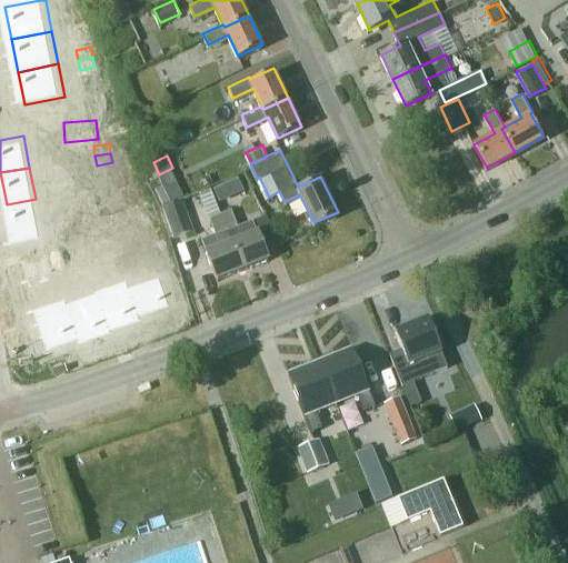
[(50,172),(52,209),(83,208),(82,192),(89,191),(88,170),(50,172)]
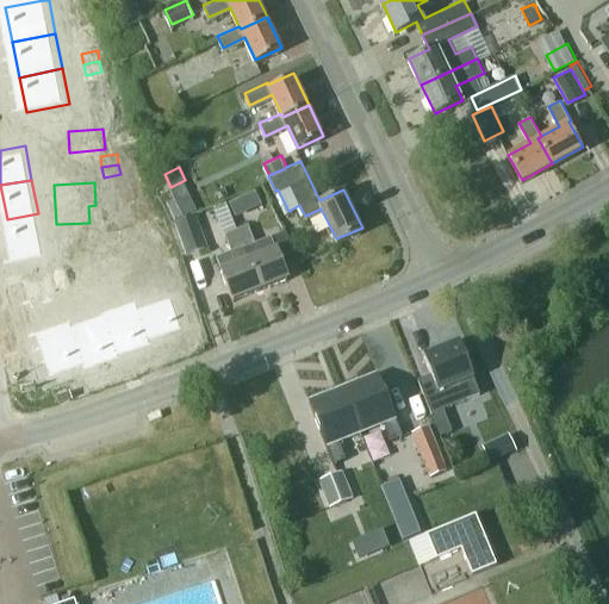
[(243,193),(230,199),(237,215),(250,209),(243,193)]
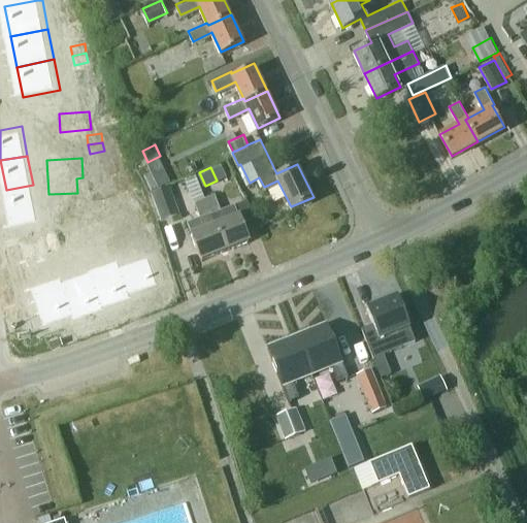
[(172,182),(166,169),(154,175),(159,187),(172,182)]
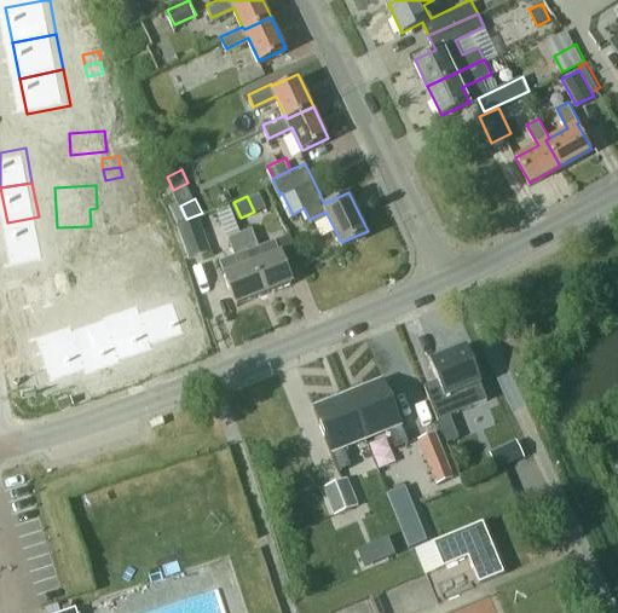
[(127,201),(110,204),(111,214),(128,212),(127,201)]
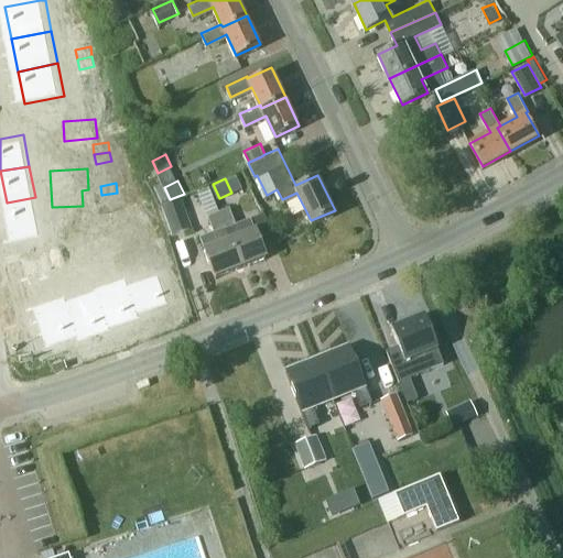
[(131,200),(134,223),(162,219),(159,196),(131,200)]
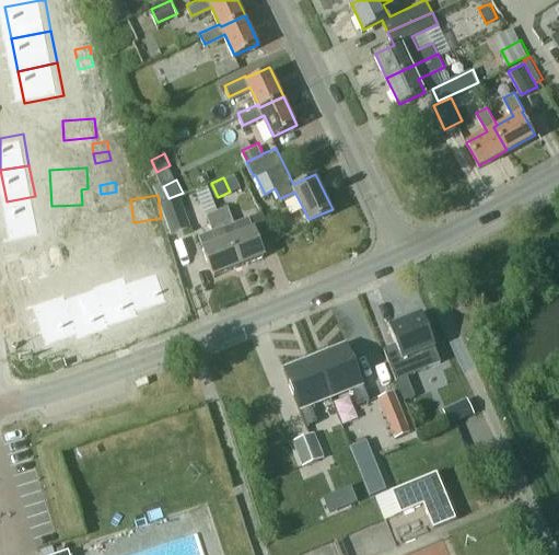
[(35,196),(7,201),(12,233),(41,228),(35,196)]
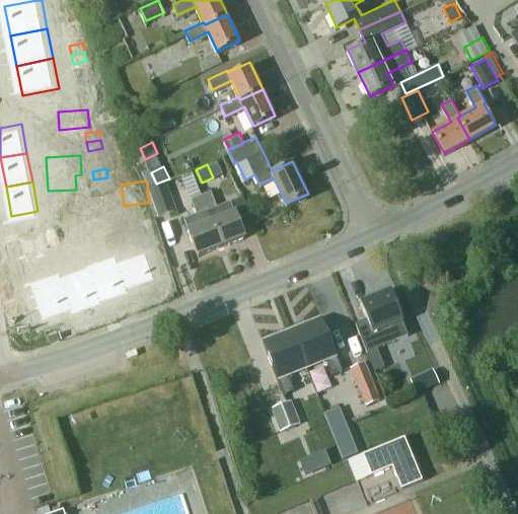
[(177,208),(167,181),(149,188),(158,215),(177,208)]
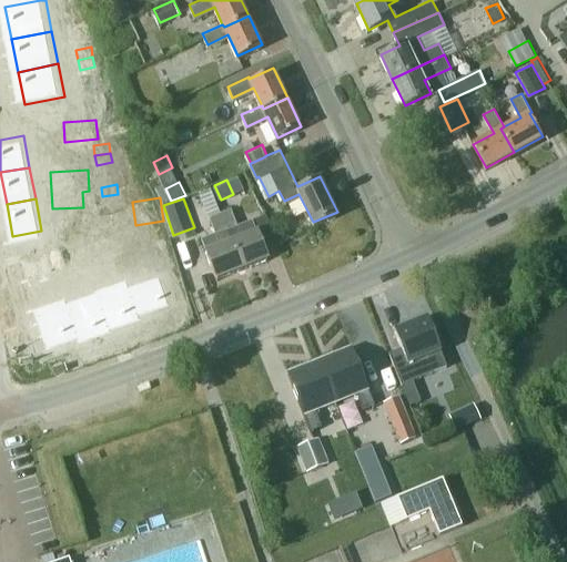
[(228,228),(238,224),(231,206),(220,211),(228,228)]
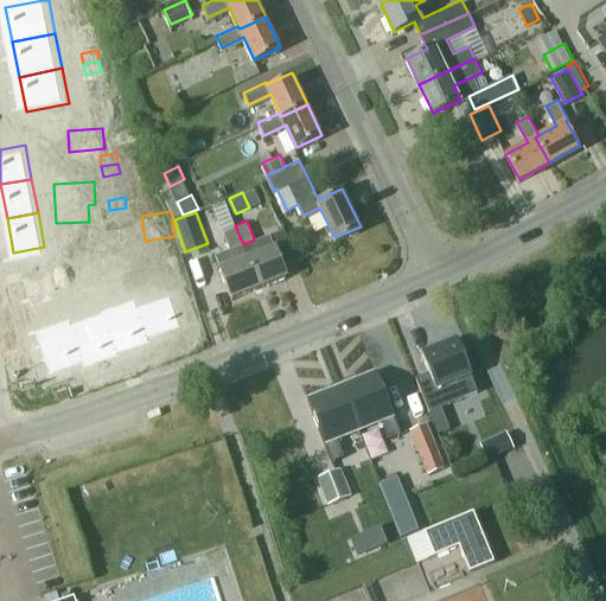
[(230,249),(243,244),(235,225),(223,230),(230,249)]
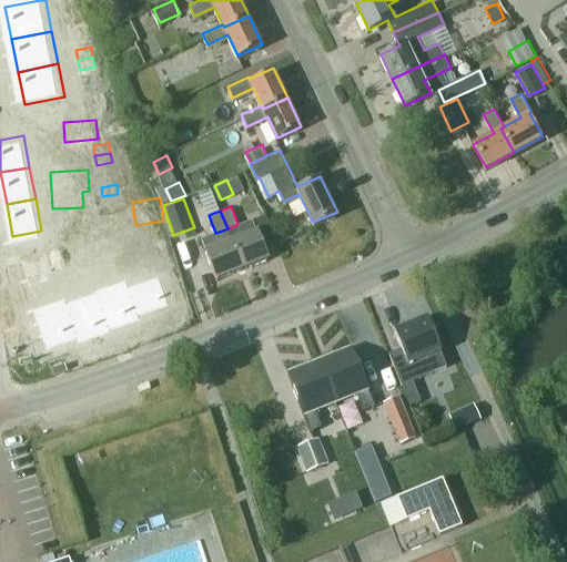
[(238,224),(228,228),(242,266),(267,256),(252,218),(238,224)]
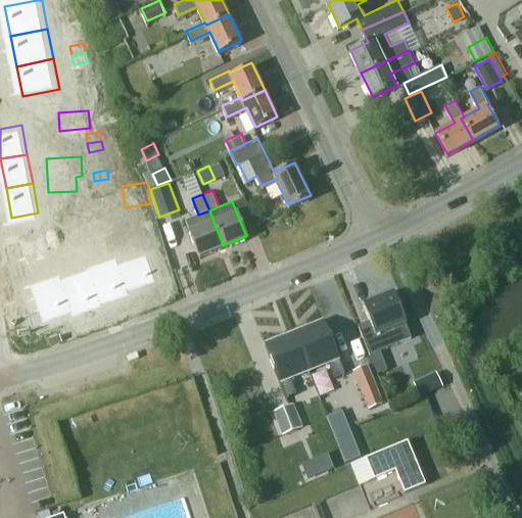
[(199,255),(223,245),(209,210),(198,215),(185,221),(199,255)]
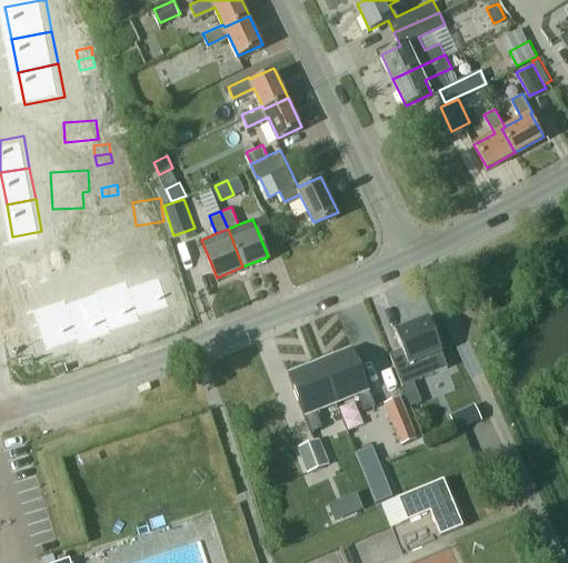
[(129,245),(120,248),(125,262),(133,260),(129,245)]
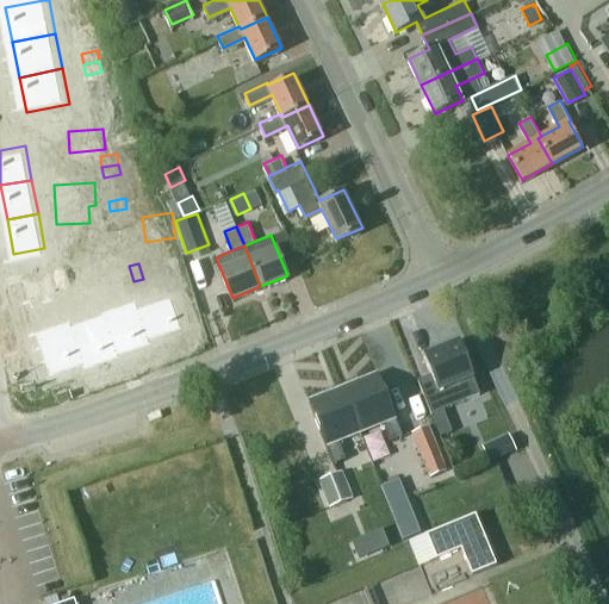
[(129,266),(118,269),(124,285),(134,281),(129,266)]
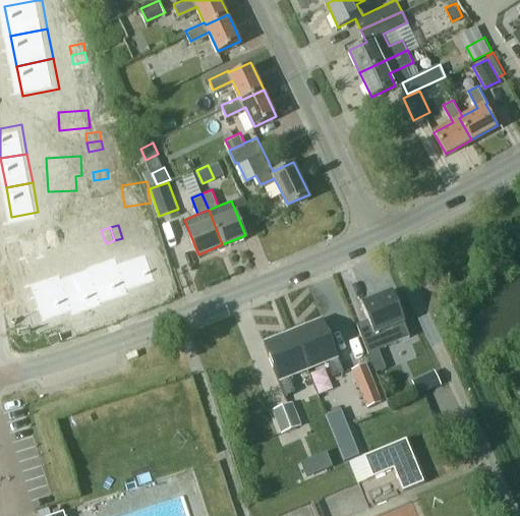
[(60,235),(51,238),(55,251),(64,248),(60,235)]
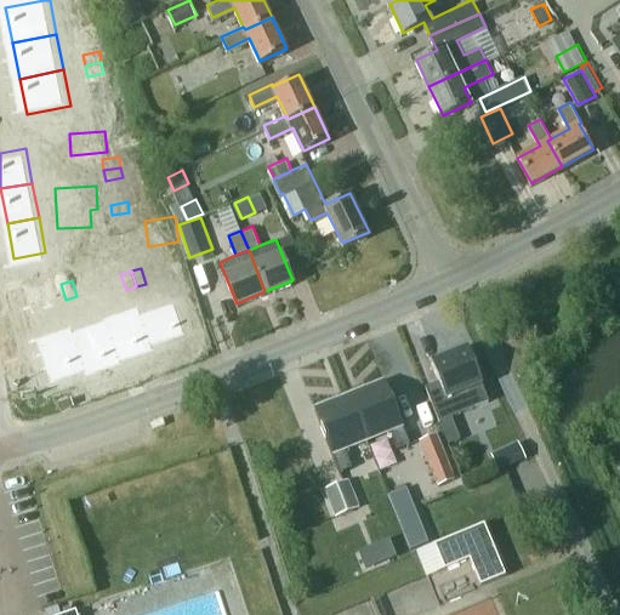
[(61,284),(51,288),(56,302),(66,300),(61,284)]
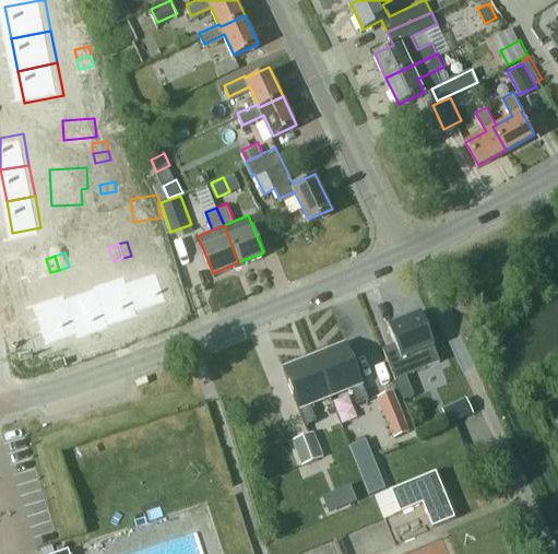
[(159,269),(129,279),(139,306),(168,296),(159,269)]
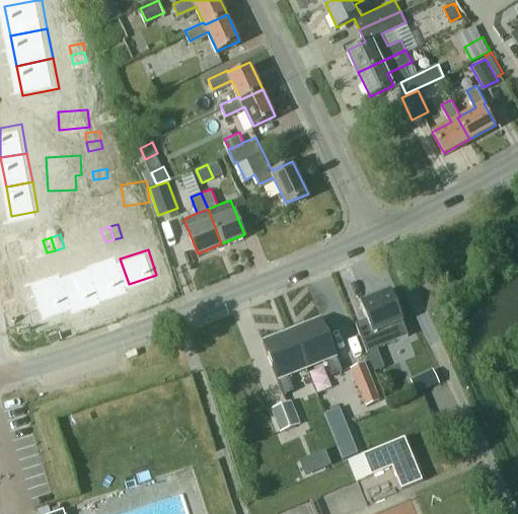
[(118,252),(89,262),(90,264),(89,264),(102,300),(103,299),(102,296),(130,287),(129,284),(120,259),(118,252)]
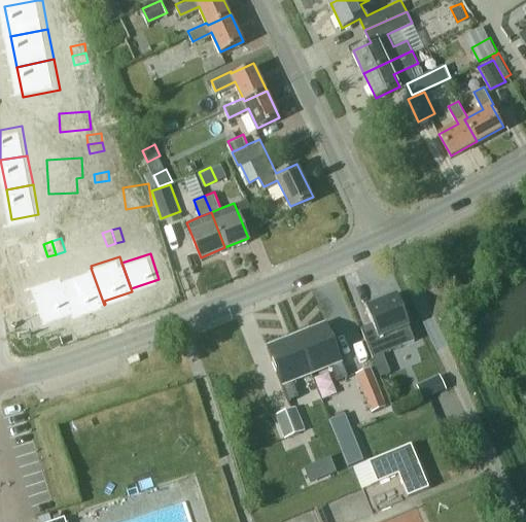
[(91,268),(64,277),(76,314),(104,305),(91,268)]
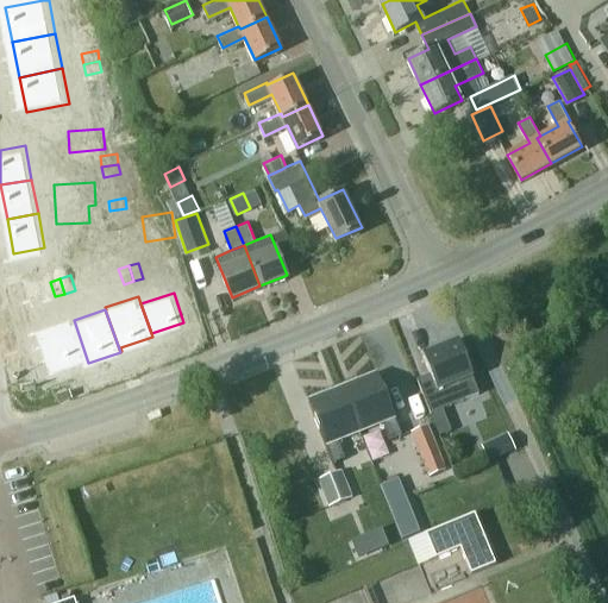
[(73,315),(39,326),(54,368),(85,357),(87,364),(88,363),(74,320),(73,315)]
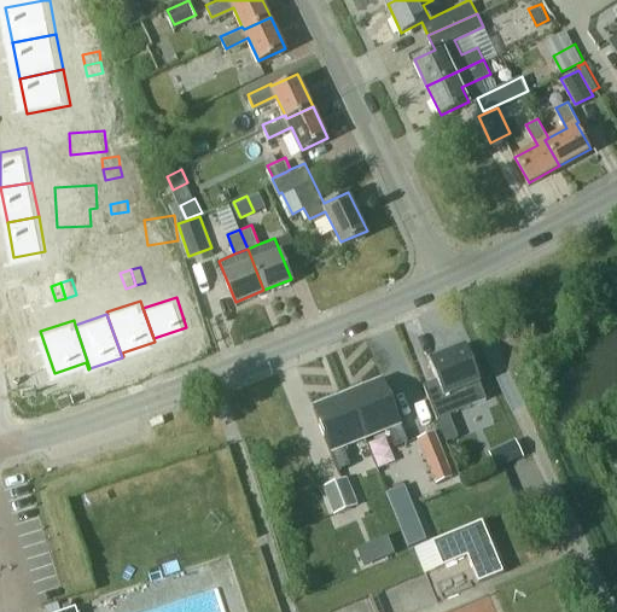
[(437,377),(424,382),(437,417),(450,411),(475,401),(487,396),(479,379),(465,343),(429,357),(437,377)]
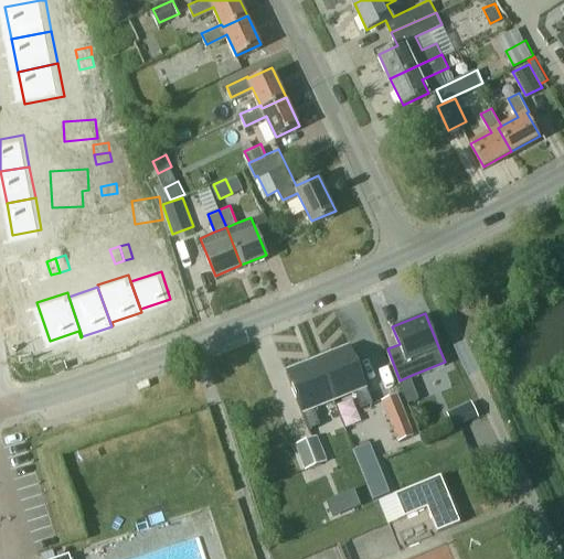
[(317,353),(334,397),(355,389),(362,406),(373,401),(350,344),(322,354),(321,351),(317,353)]
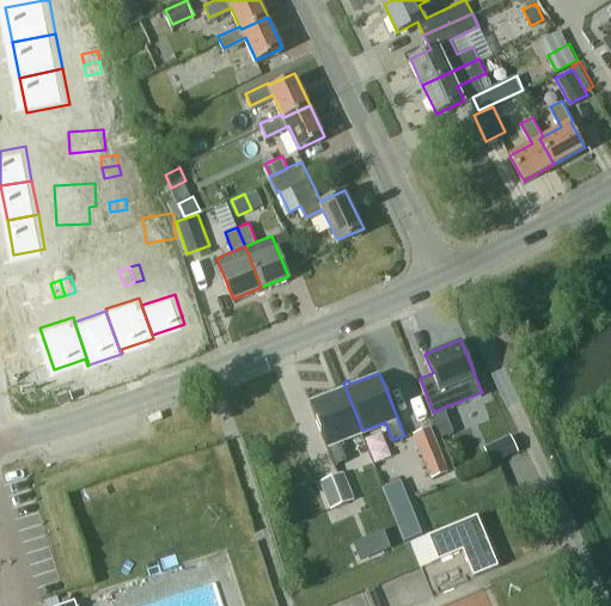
[(362,430),(343,383),(338,385),(340,389),(310,401),(335,463),(347,458),(340,440),(362,430)]
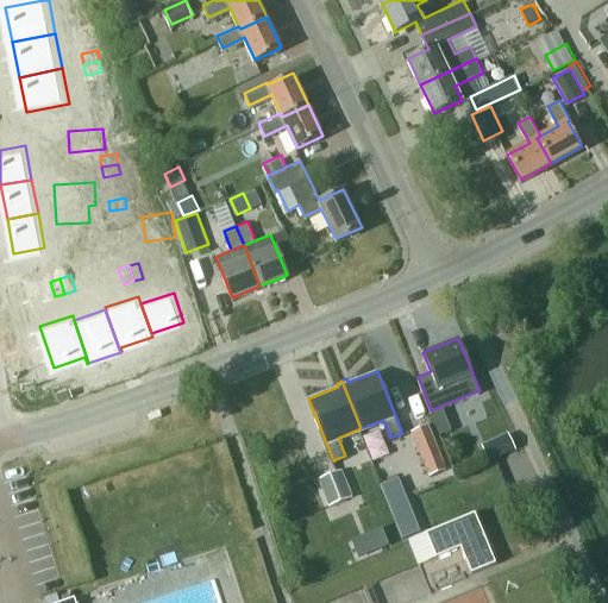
[(444,404),(431,410),(440,433),(452,428),(444,404)]
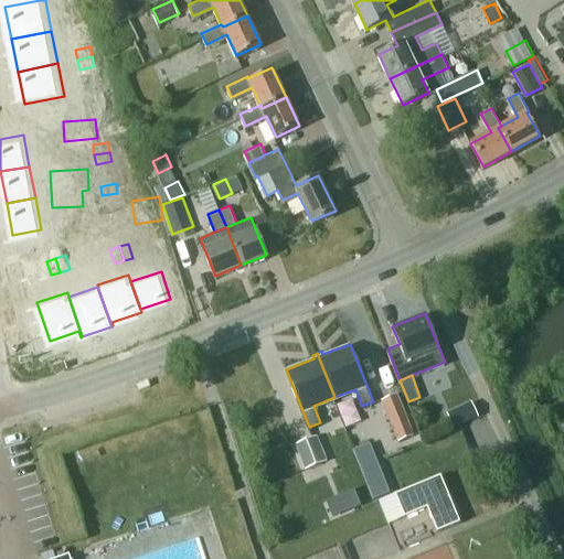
[(383,397),(400,439),(414,432),(397,391),(383,397)]
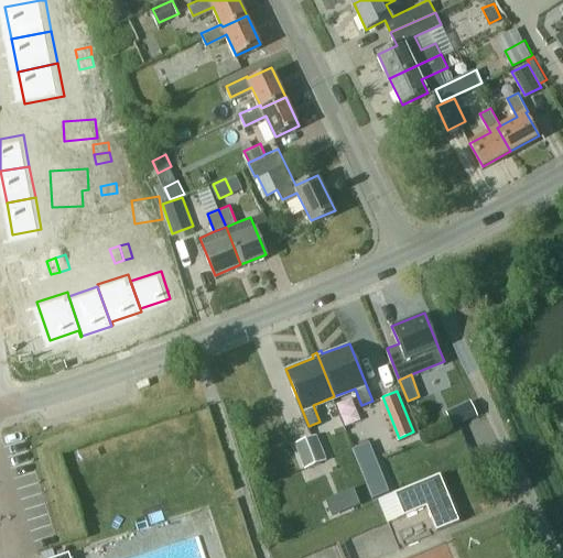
[(475,413),(468,400),(453,407),(458,420),(475,413)]
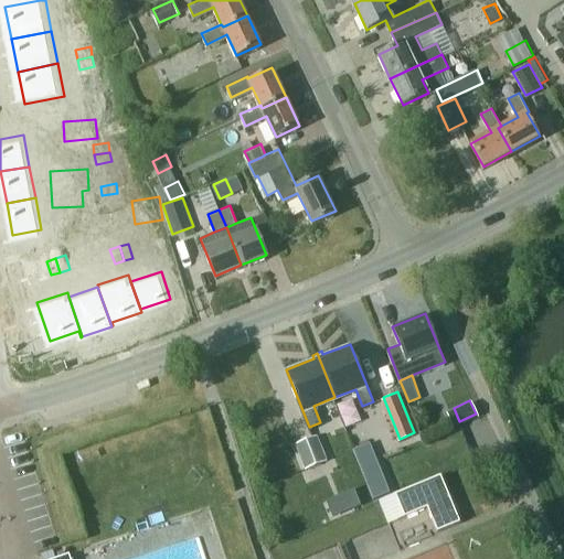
[(314,434),(296,441),(306,466),(323,460),(314,434)]
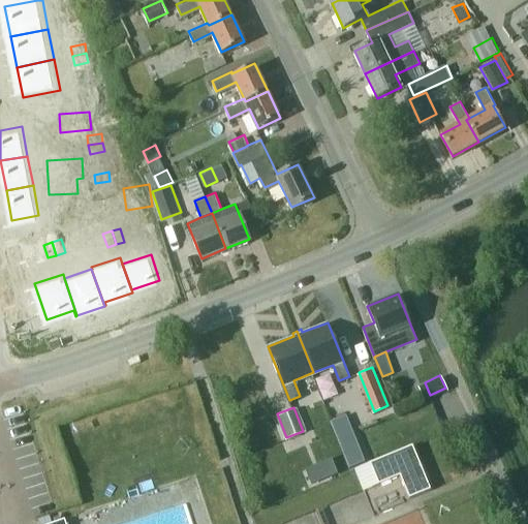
[(346,412),(331,420),(350,465),(365,459),(346,412)]
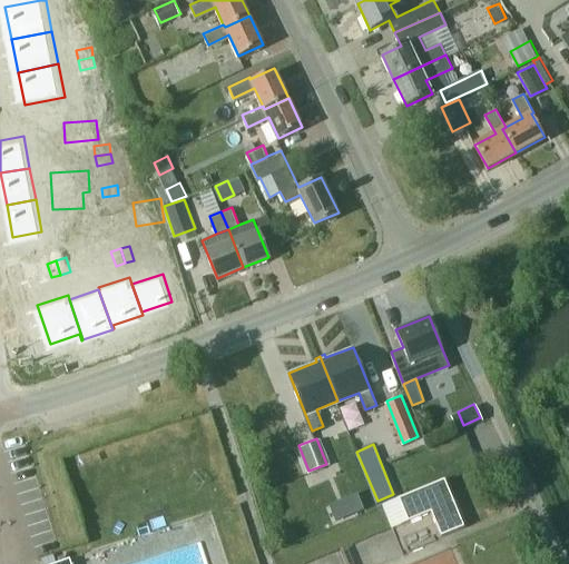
[(399,496),(408,520),(431,510),(441,534),(464,525),(444,477),(435,482),(404,494),(399,496)]
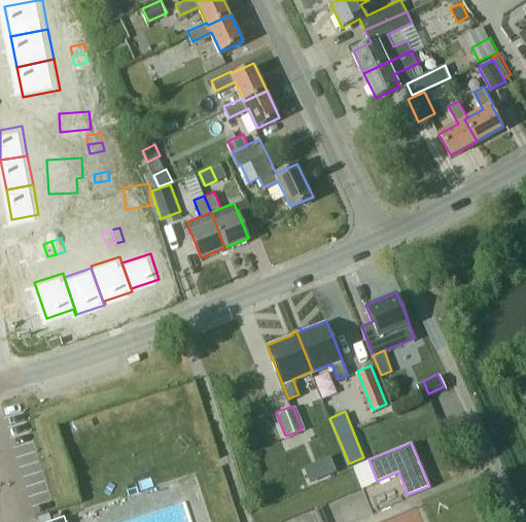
[(37,516),(39,521),(44,521),(53,519),(49,511),(37,516)]
